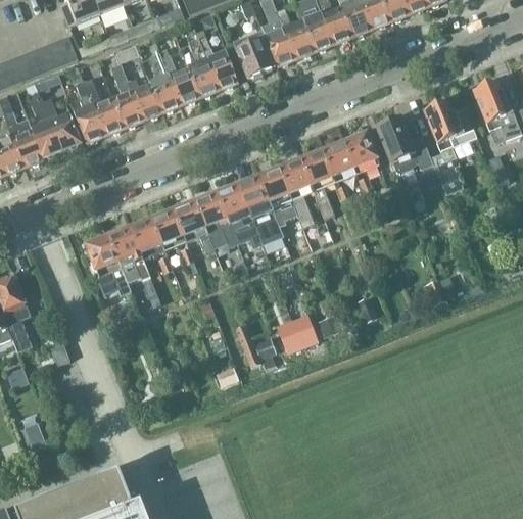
[(77,25),(101,15),(95,0),(66,0),(69,7),(62,10),(69,30),(72,30),(70,29),(77,26),(77,25)]
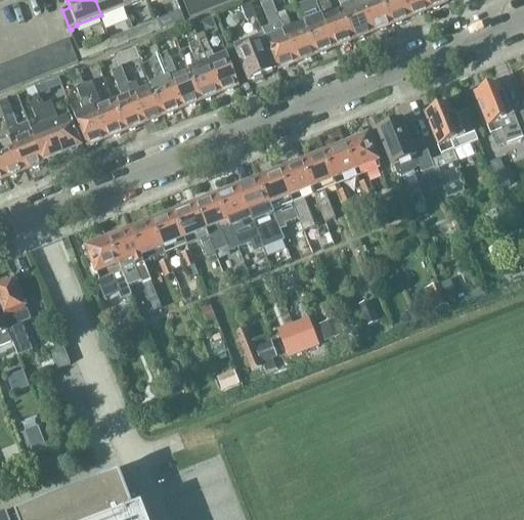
[(95,0),(101,15),(124,5),(122,0),(95,0)]
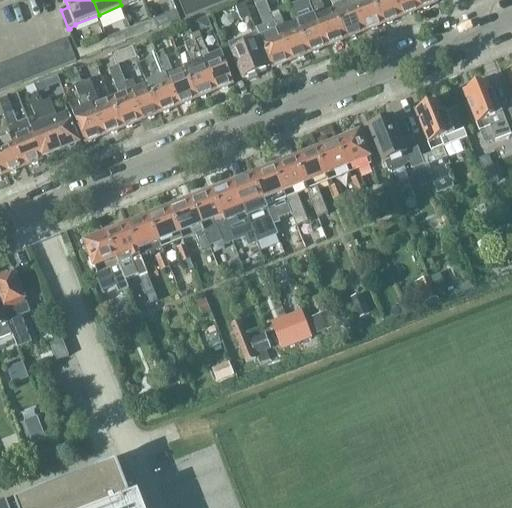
[(180,0),(186,15),(197,10),(193,0),(180,0)]
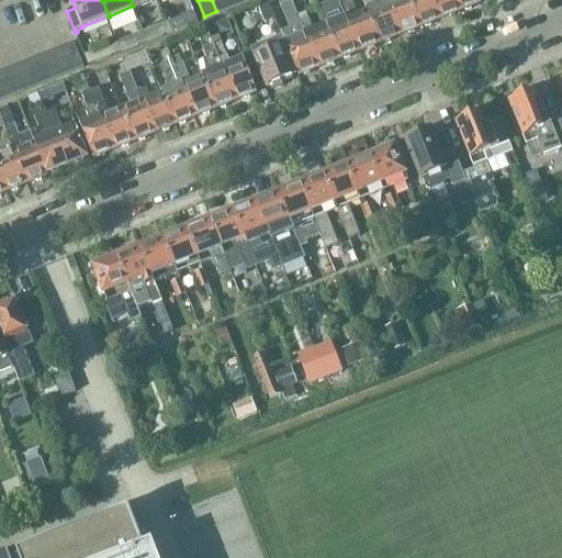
[(212,0),(216,11),(228,7),(225,0),(212,0)]
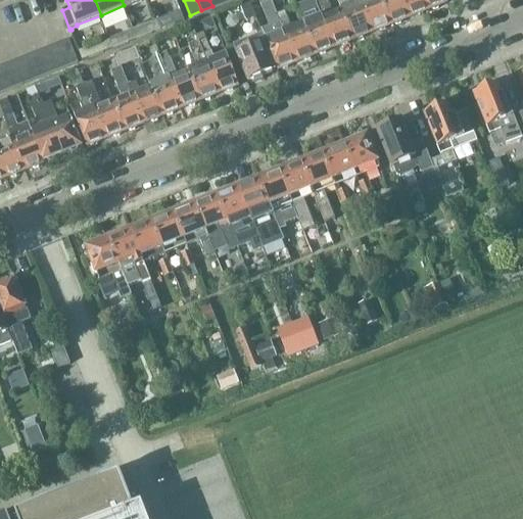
[(295,59),(277,11),(272,0),(270,0),(262,3),(270,24),(262,28),(264,32),(270,48),(278,66),(281,65),(284,66),(289,64),(290,62),(295,59)]
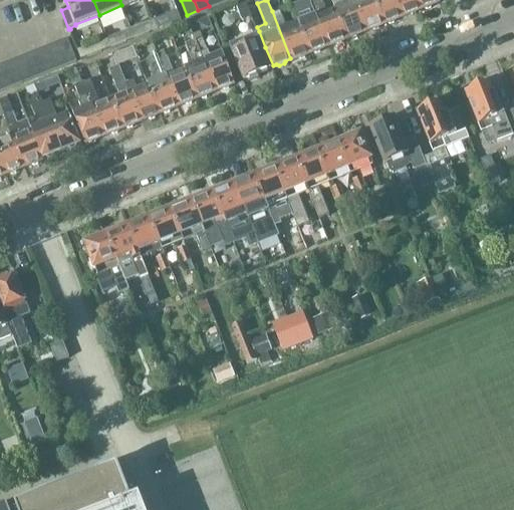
[(302,0),(305,8),(308,16),(297,21),(308,51),(313,49),(316,50),(321,48),(322,46),(327,44),(314,13),(311,6),(309,0),(302,0)]
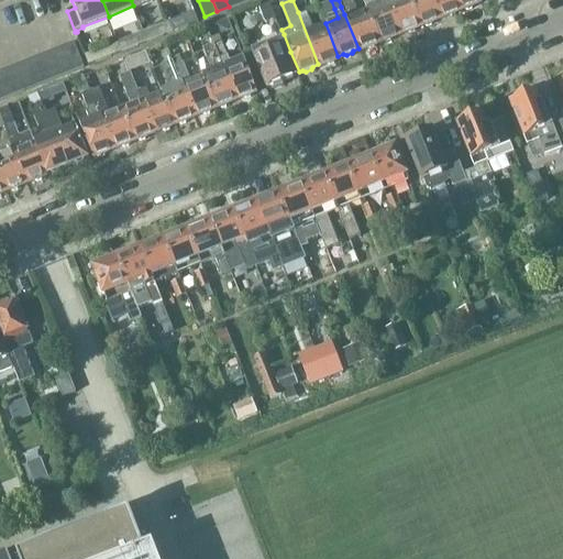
[(365,7),(378,40),(384,37),(387,40),(393,37),(394,34),(399,32),(387,0),(365,0),(367,6),(365,7)]
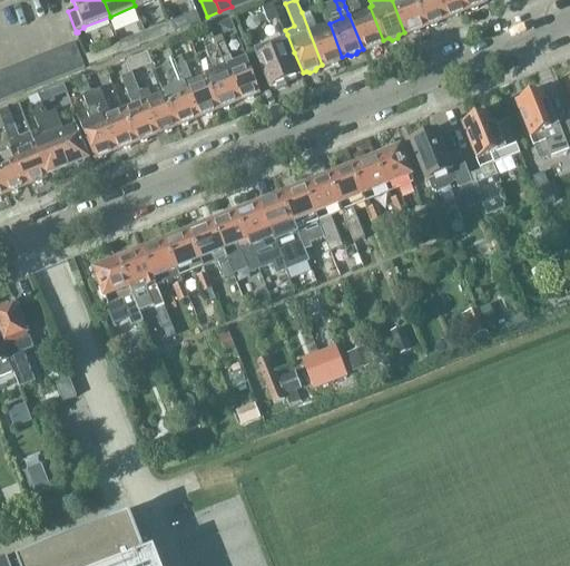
[(424,25),(414,0),(392,0),(404,32),(413,29),(416,30),(421,28),(423,25),(424,25)]
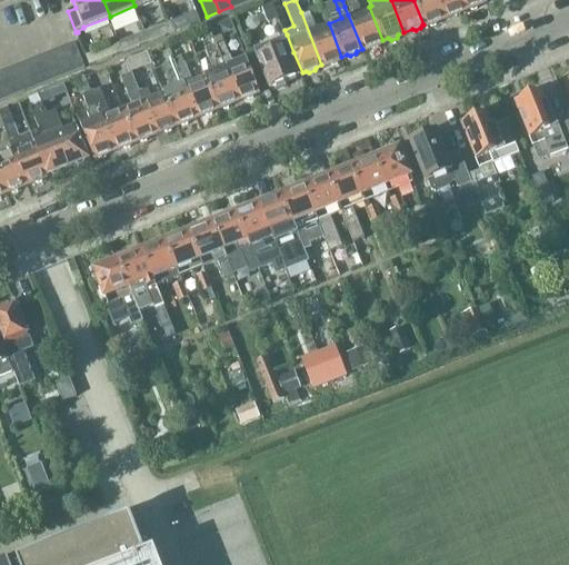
[(445,16),(439,0),(413,0),(423,25),(429,22),(432,23),(437,21),(438,19),(445,16)]
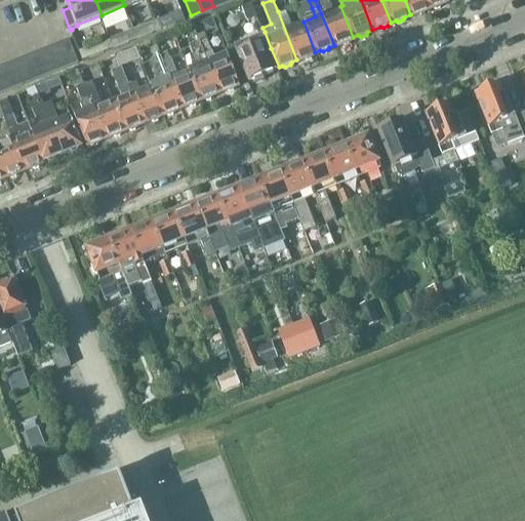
[(430,7),(427,0),(405,0),(410,14),(418,11),(421,12),(426,10),(427,8),(430,7)]
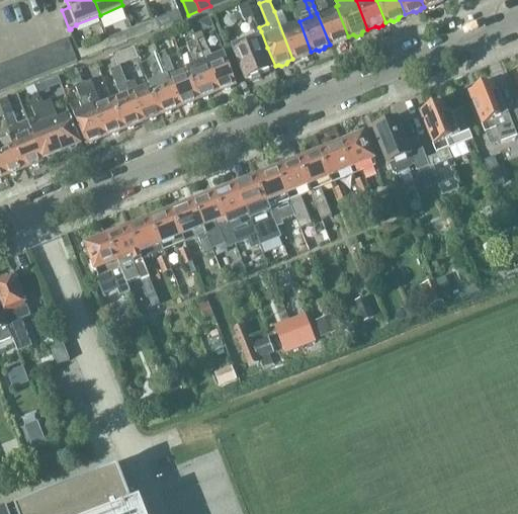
[(248,1),(239,4),(245,18),(254,14),(248,1)]
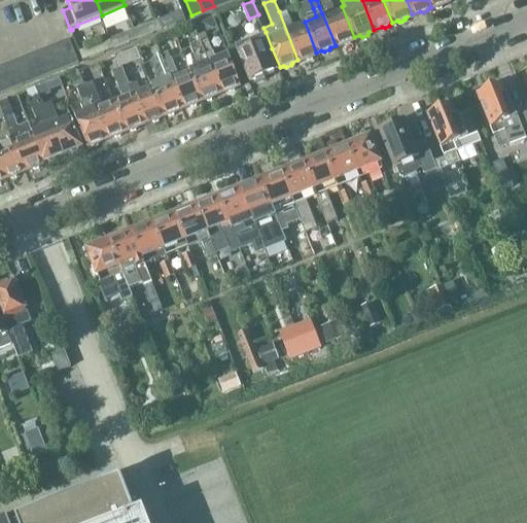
[(342,6),(335,9),(322,13),(336,45),(344,41),(347,43),(352,41),(353,38),(354,37),(342,6)]
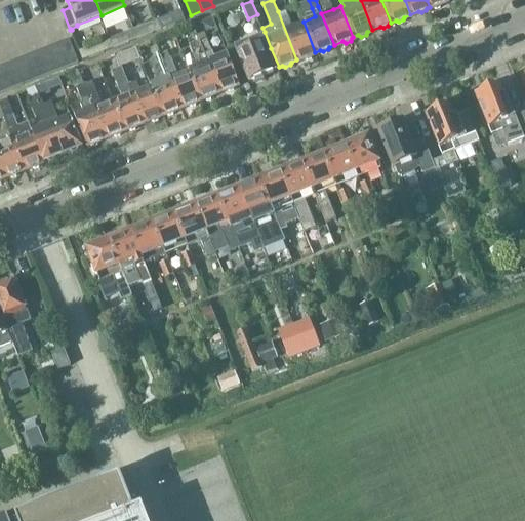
[(278,11),(296,59),(305,56),(308,57),(312,56),(313,53),(315,52),(304,22),(292,26),(285,8),(278,11)]
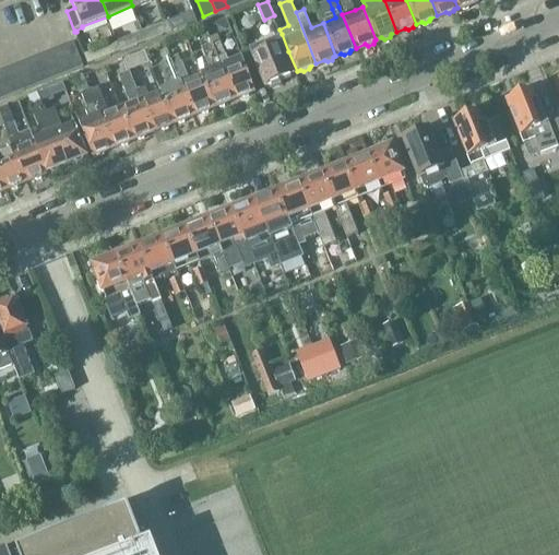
[(167,20),(171,28),(187,23),(183,13),(167,20)]
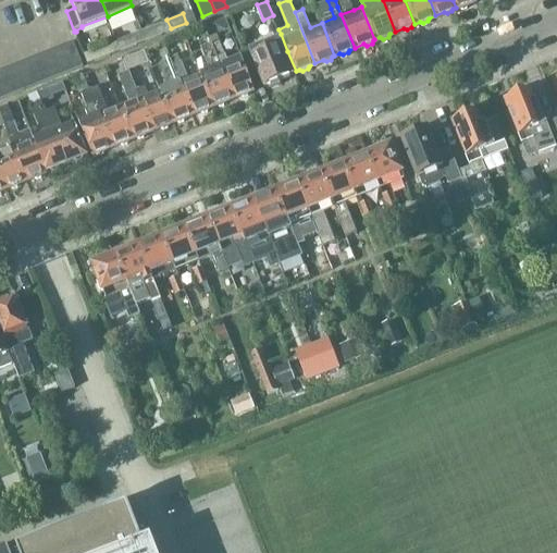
[(141,29),(145,38),(161,32),(158,23),(141,29)]
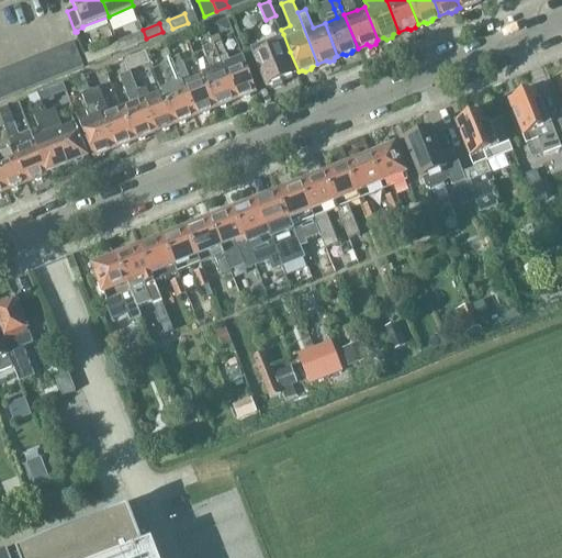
[(117,40),(121,48),(137,43),(133,33),(117,40)]
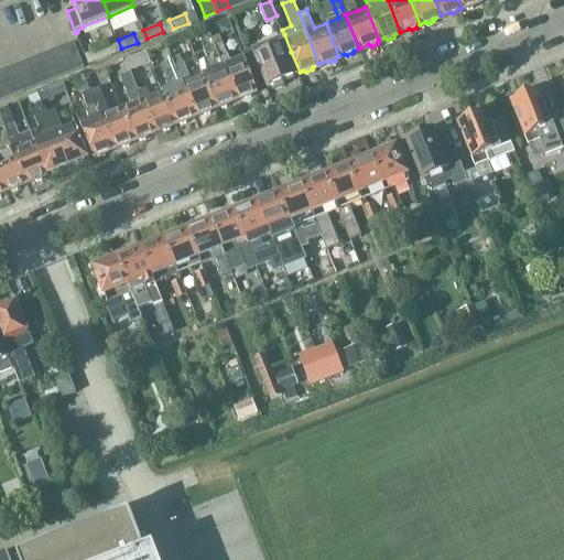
[(284,34),(252,46),(268,85),(295,73),(288,53),(291,52),(284,34)]
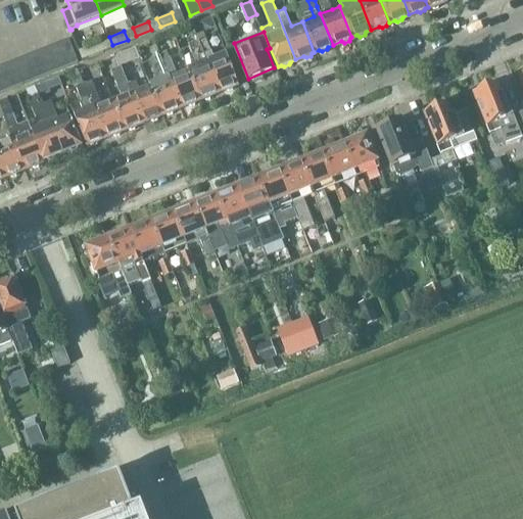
[(199,39),(220,90),(227,87),(229,88),(233,87),(234,84),(238,83),(227,52),(215,57),(206,36),(199,39)]
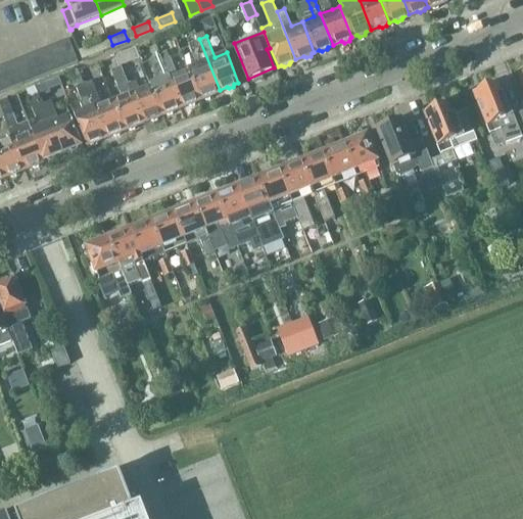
[(57,41),(66,64),(78,59),(68,37),(57,41)]
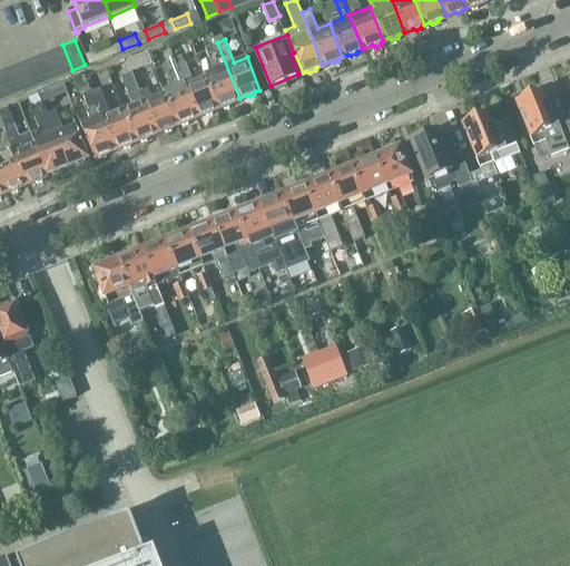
[(217,42),(205,47),(214,70),(205,74),(217,107),(223,105),(225,106),(229,105),(231,101),(239,98),(217,42)]
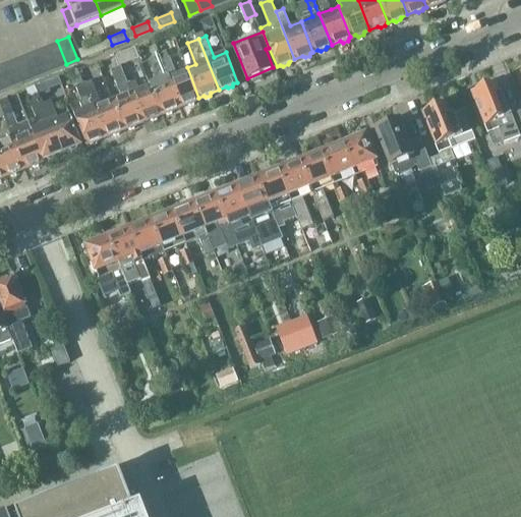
[(84,46),(89,55),(103,49),(100,40),(84,46)]
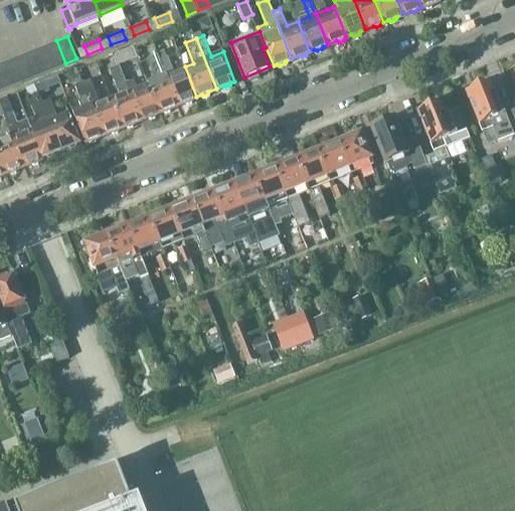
[(54,67),(65,63),(56,40),(45,44),(54,67)]
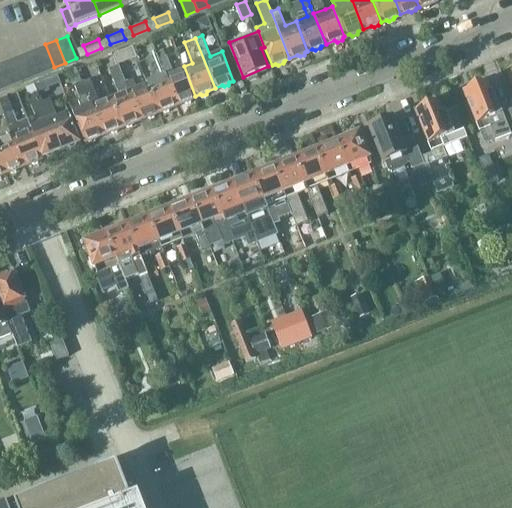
[(44,71),(54,67),(45,44),(35,49),(44,71)]
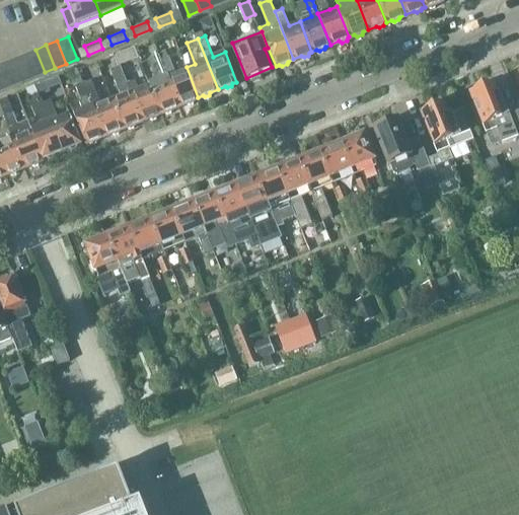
[(116,53),(121,64),(139,56),(135,46),(116,53)]
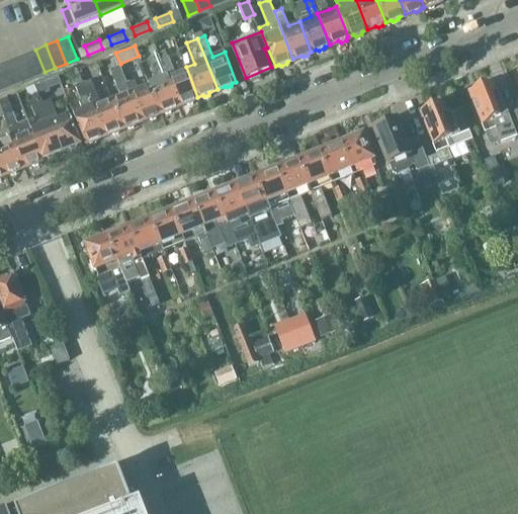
[(35,50),(24,54),(33,76),(45,72),(35,50)]
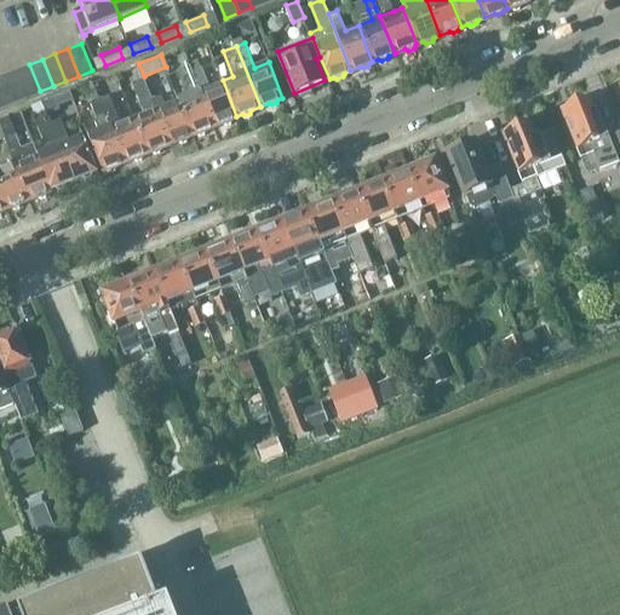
[(28,96),(40,91),(29,64),(17,69),(28,96)]
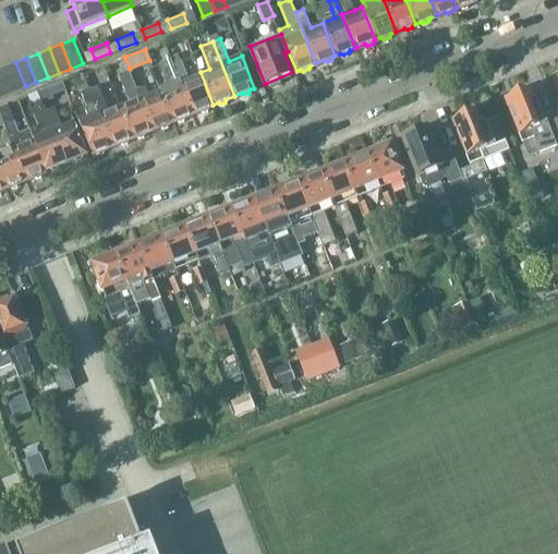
[(173,63),(171,58),(160,61),(169,85),(160,88),(172,121),(178,119),(181,120),(185,118),(186,116),(193,112),(173,63)]
